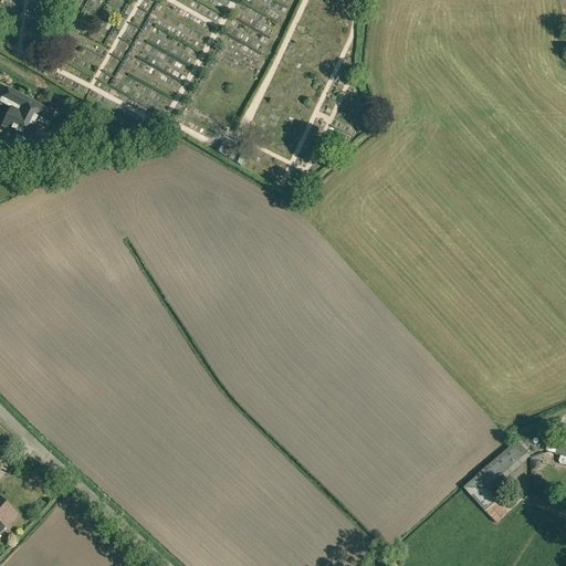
[(28,140),(38,123),(40,117),(49,122),(54,113),(7,88),(2,97),(16,105),(9,117),(7,116),(2,126),(14,133),(17,135),(16,136),(16,139),(18,142),(20,143),(23,143),(25,142),(27,139),(28,140)]
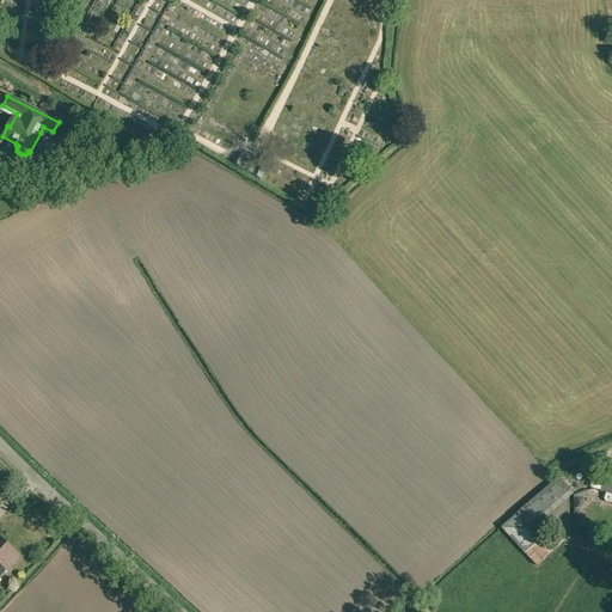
[(66,111),(56,106),(54,111),(63,116),(66,111)]
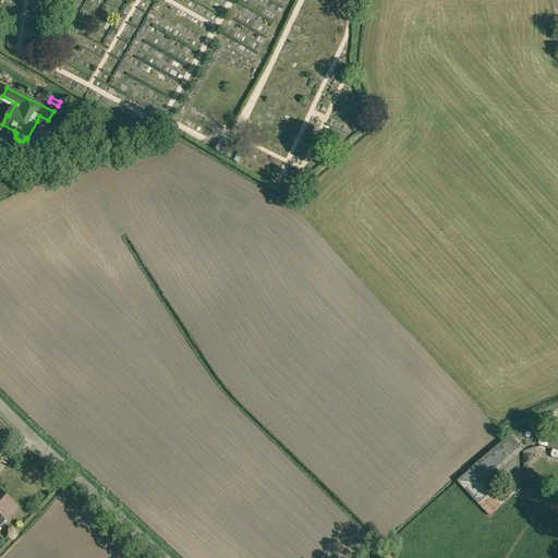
[(229,160),(237,165),(241,158),(233,154),(235,150),(217,140),(211,148),(230,159),(229,160)]
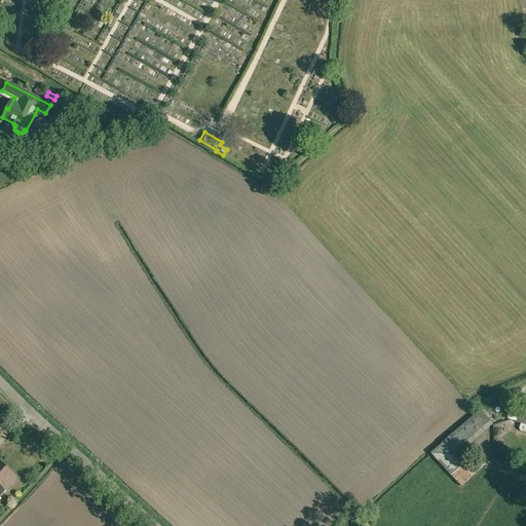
[(525,411),(520,409),(506,406),(502,419),(517,423),(521,424),(525,425),(525,411)]
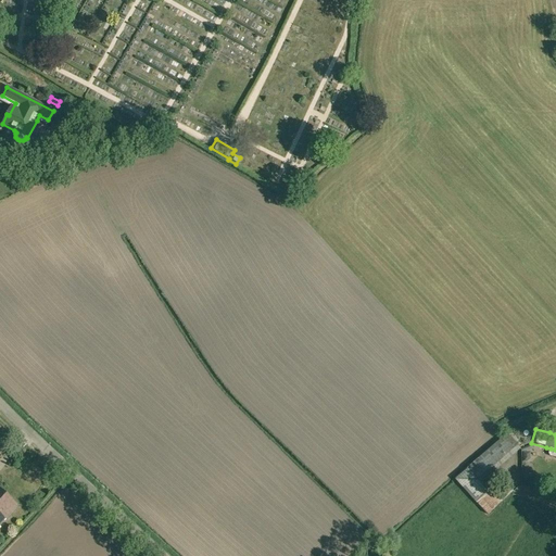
[(455,479),(476,503),(487,515),(514,492),(505,482),(493,494),(483,482),(488,479),(493,475),(521,449),(507,433),(455,479)]
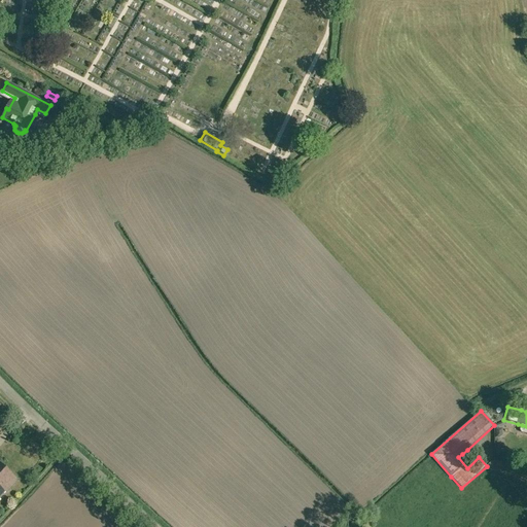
[(0,464),(0,496),(16,480),(0,464)]
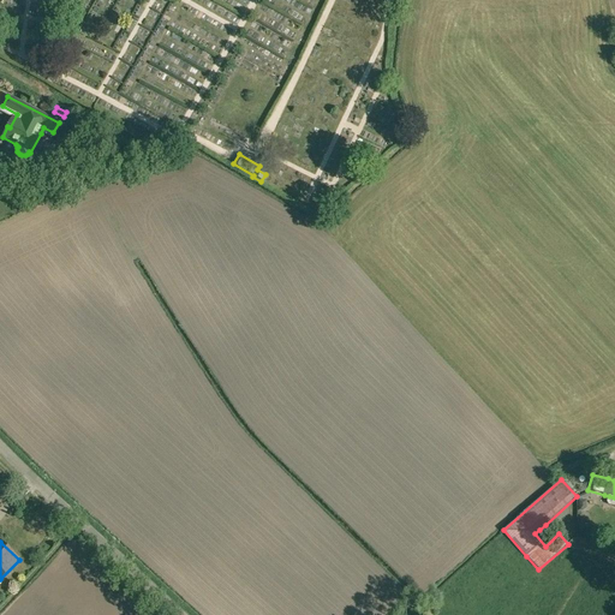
All buildings are outlined.
